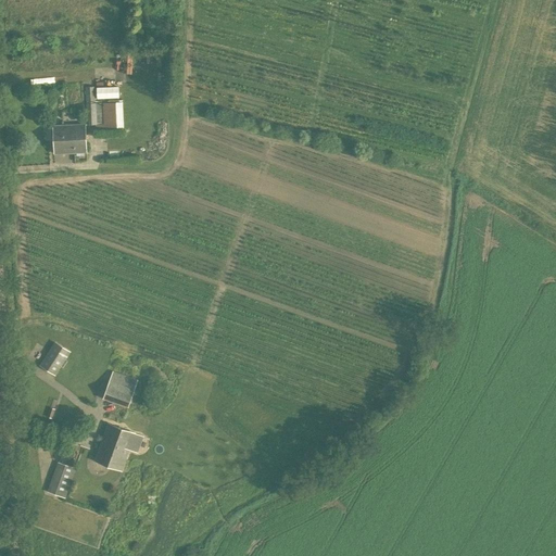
[(97,86),(98,98),(119,97),(119,86),(97,86)]
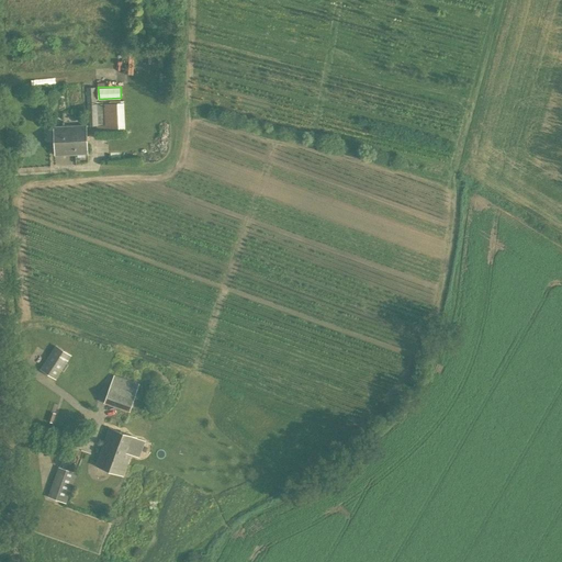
[(87,104),(97,104),(96,88),(87,88),(87,104)]
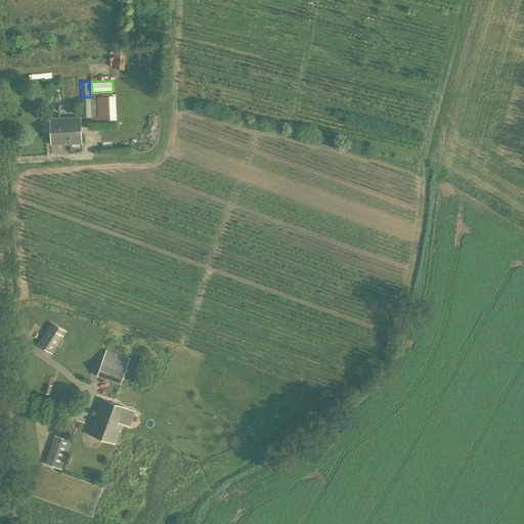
[(90,97),(81,97),(82,118),(98,118),(97,97),(90,97)]
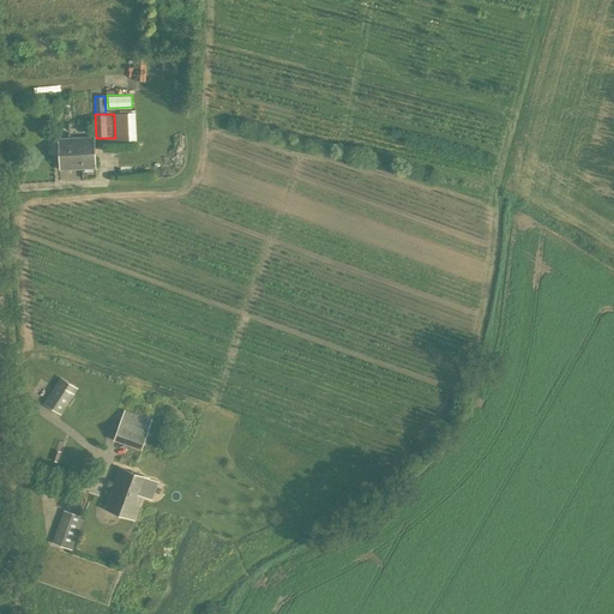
[(60,169),(96,167),(94,138),(59,139),(60,169)]
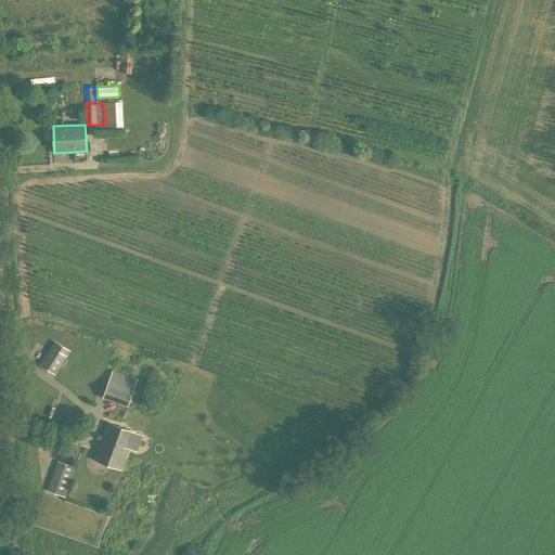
[(56,375),(71,352),(54,341),(40,364),(56,375)]
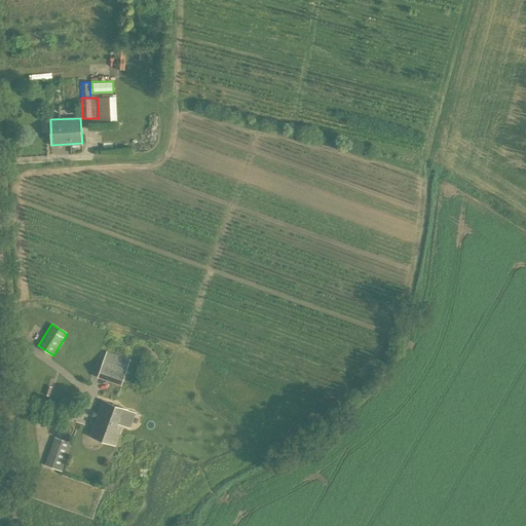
[(121,385),(127,368),(130,360),(107,350),(98,377),(121,385)]
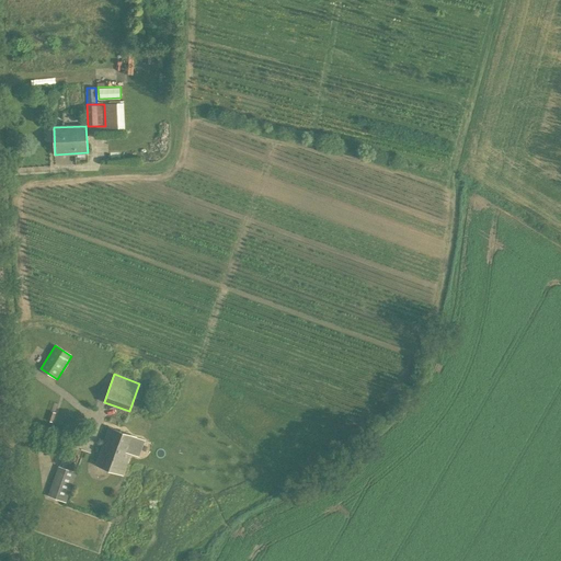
[(123,474),(130,453),(139,456),(145,441),(110,427),(95,465),(123,474)]
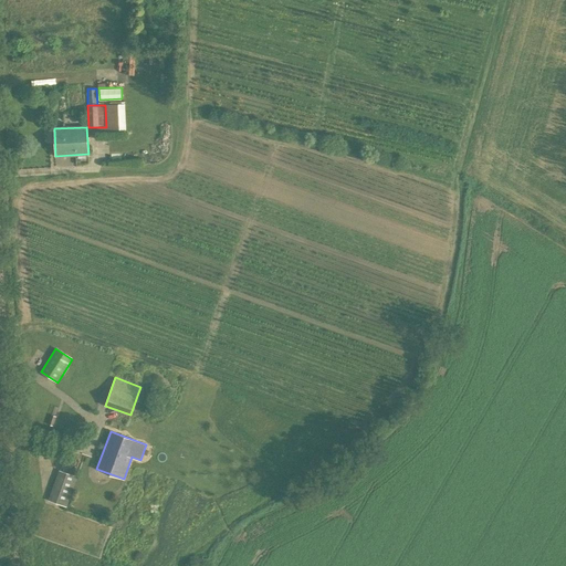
[(66,506),(77,477),(60,470),(49,500),(66,506)]
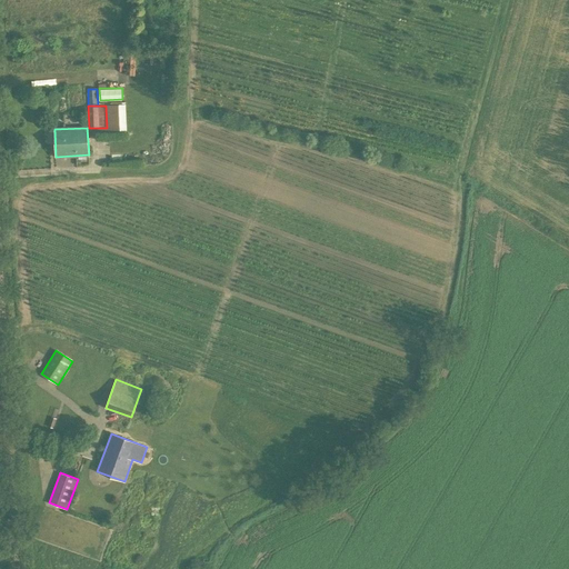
All buildings are outlined.
